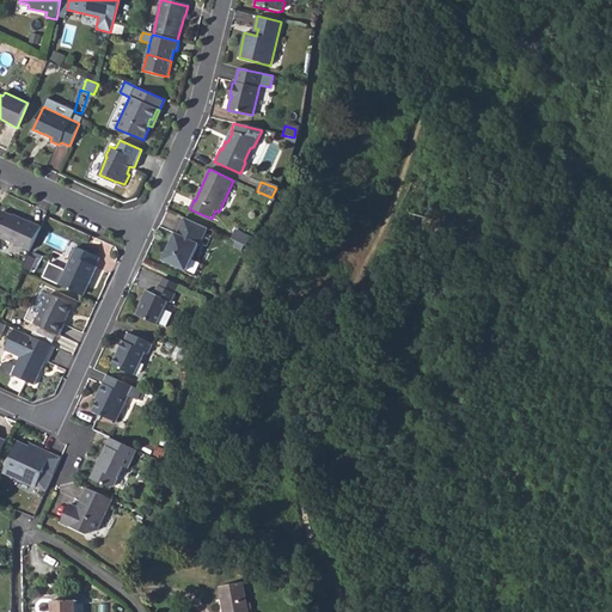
[(0,215),(0,236),(30,250),(41,225),(29,220),(28,221),(2,210),(0,215)]
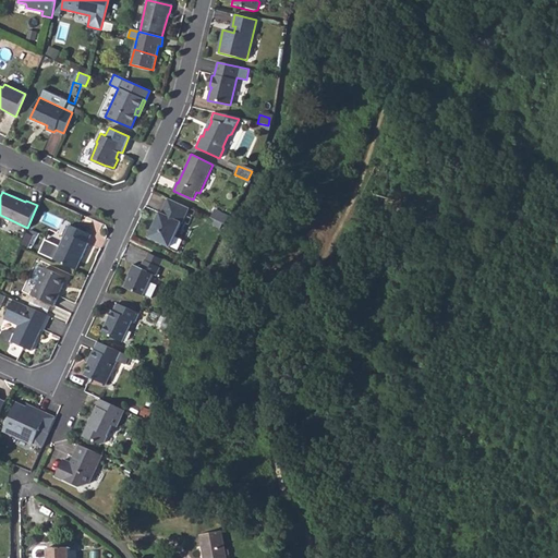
[(189,207),(167,197),(160,213),(158,211),(147,237),(169,247),(180,222),(181,222),(189,207)]
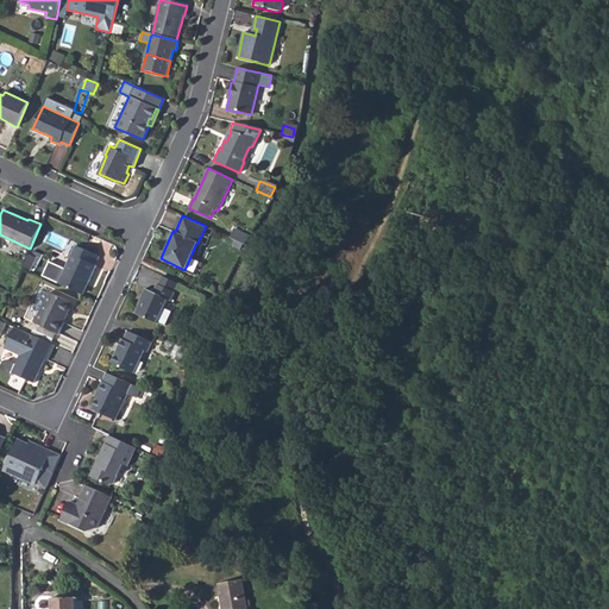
[(232,239),(245,245),(250,236),(236,228),(232,239)]
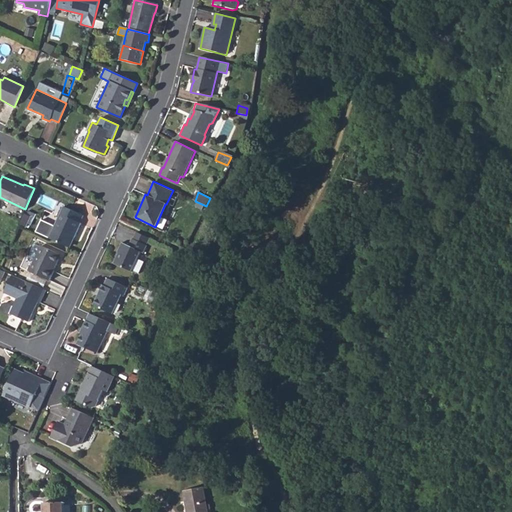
[(35,232),(49,238),(68,247),(72,237),(73,237),(79,223),(79,222),(82,215),(63,206),(54,226),(41,220),(35,232)]
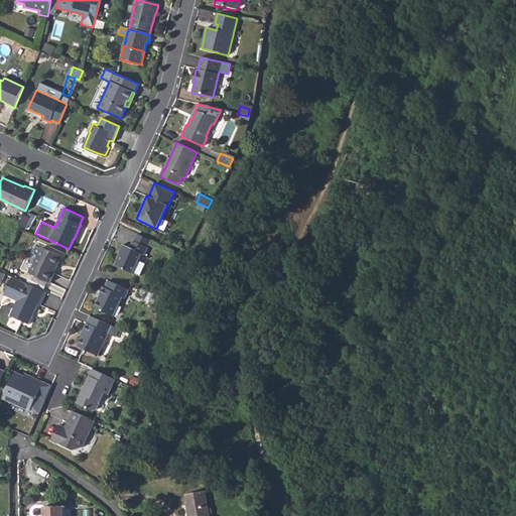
[(18,226),(25,229),(30,218),(23,215),(18,226)]
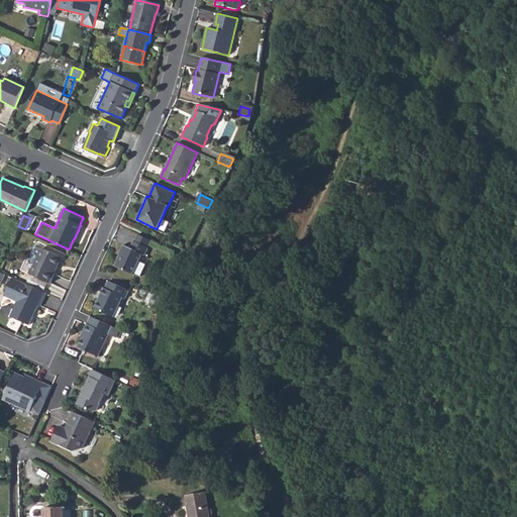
[(136,234),(133,241),(146,247),(150,240),(136,234)]
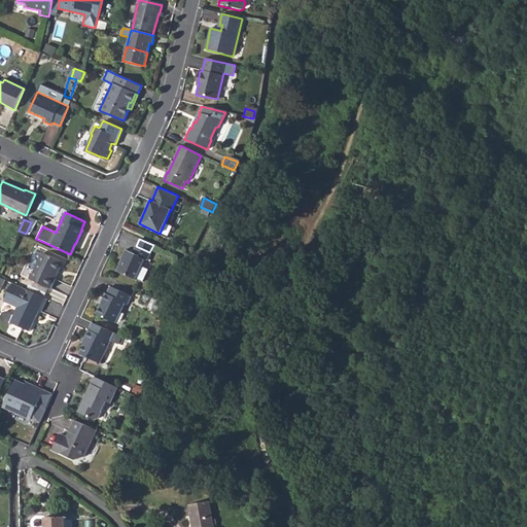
[(121,261),(117,272),(135,280),(144,260),(146,261),(150,253),(149,252),(136,246),(132,253),(126,250),(120,260),(121,261)]
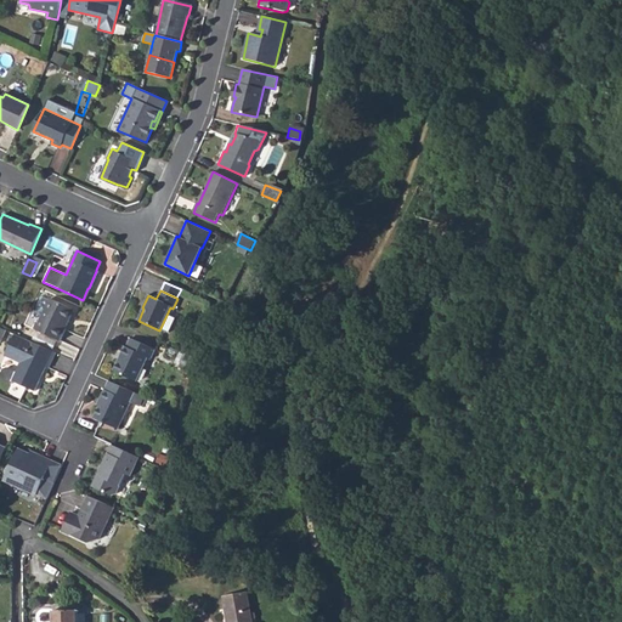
[(50,299),(37,329),(60,340),(73,309),(50,299)]
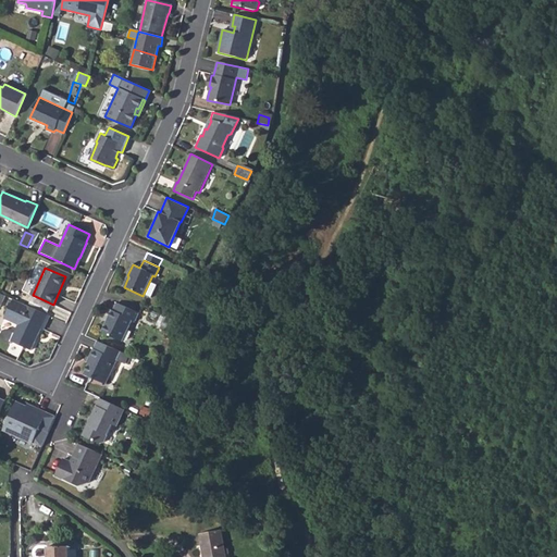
[(12,341),(32,349),(36,341),(35,338),(37,334),(39,334),(41,329),(44,330),(50,316),(13,298),(4,318),(17,324),(14,332),(7,329),(3,330),(0,336),(0,337),(11,343),(12,341)]
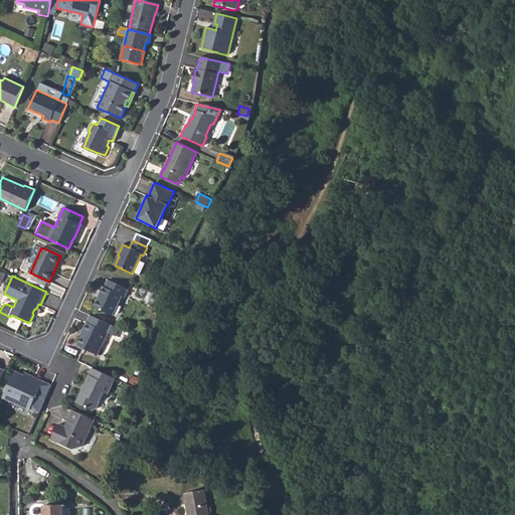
[(99,300),(98,300),(94,307),(113,316),(122,296),(125,298),(128,290),(108,280),(105,288),(103,287),(100,295),(101,296),(99,300)]
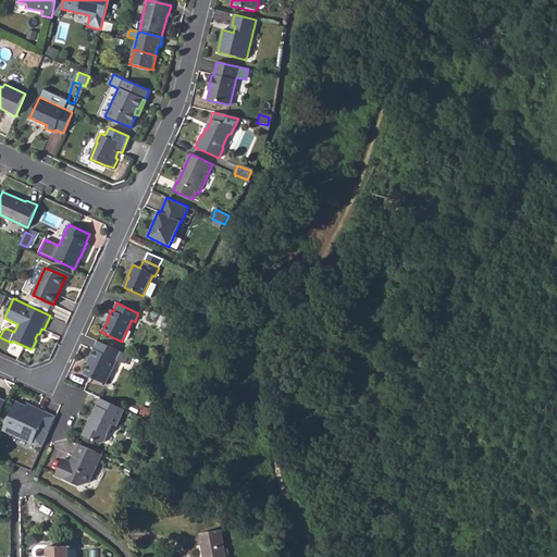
[(170,329),(172,320),(163,316),(159,324),(170,329)]
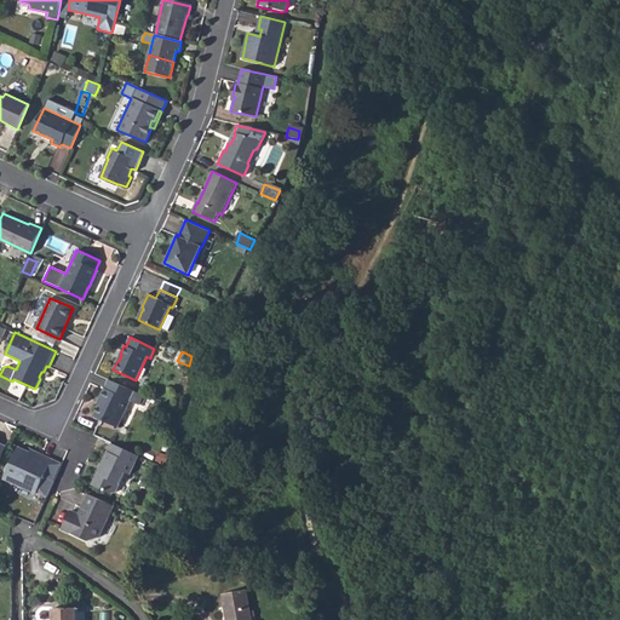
[(102,399),(99,405),(95,417),(116,426),(128,401),(138,405),(139,403),(142,406),(145,396),(108,379),(99,399),(102,399)]
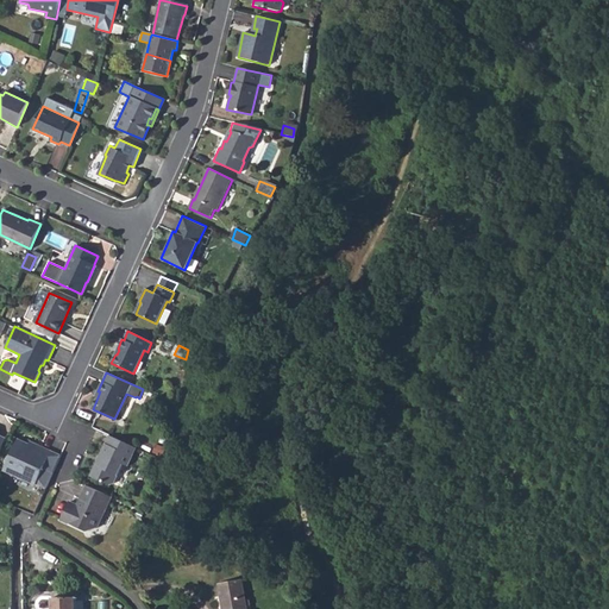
[(110,435),(106,444),(118,450),(123,441),(110,435)]
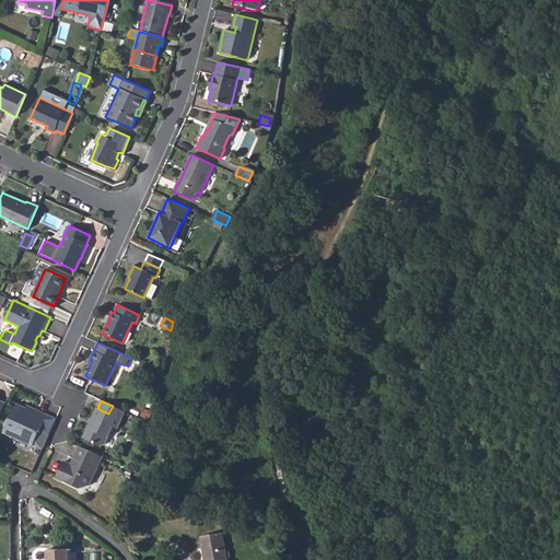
[(34,413),(25,409),(15,405),(3,432),(42,450),(48,434),(39,431),(47,416),(35,410),(34,413)]
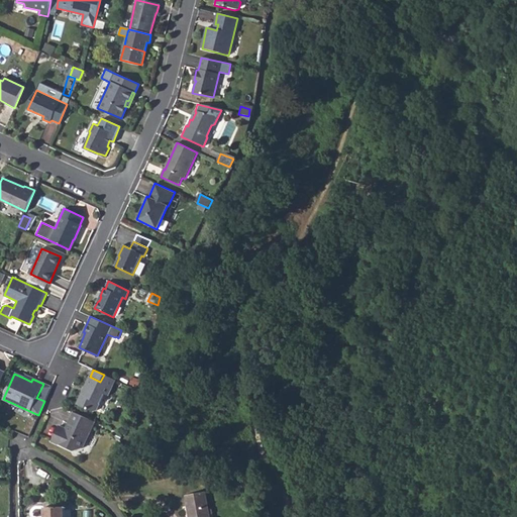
[(100,382),(90,377),(84,389),(85,390),(83,395),(82,394),(77,404),(92,412),(96,411),(104,394),(109,396),(116,381),(104,375),(100,382)]
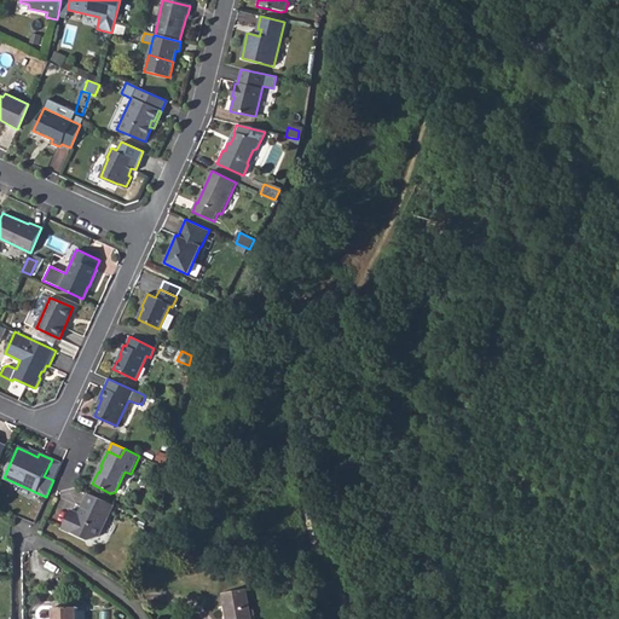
[(44,476),(53,480),(61,464),(52,460),(44,476)]
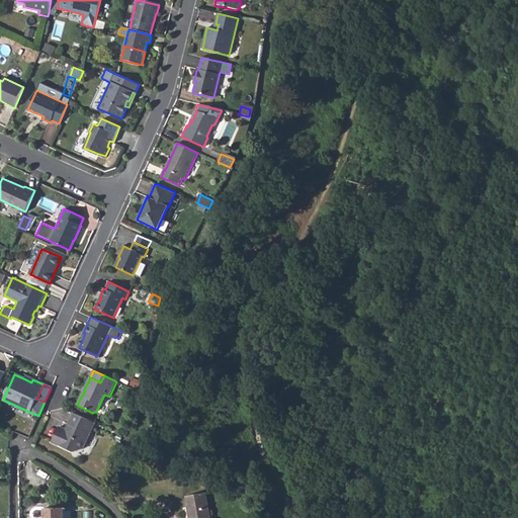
[(94,422),(73,413),(66,429),(59,426),(52,441),(73,451),(82,448),(94,422)]
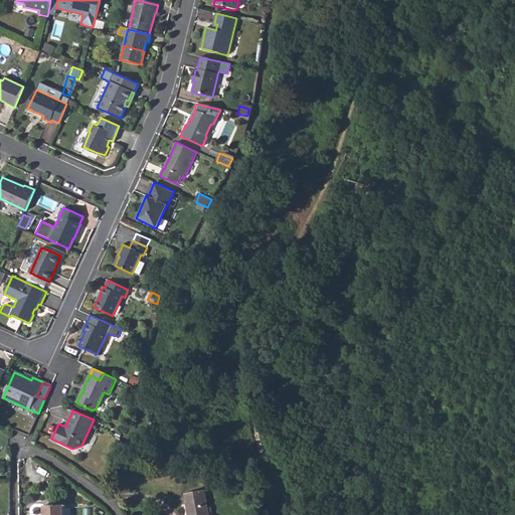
[(205,514),(203,488),(184,490),(186,514),(205,514)]
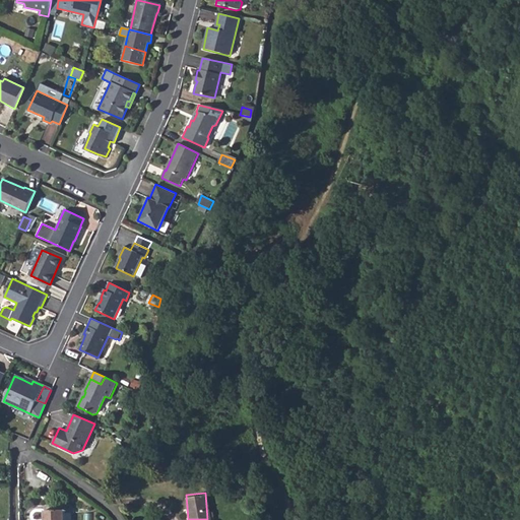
[(45,511),(44,519),(65,519),(65,511),(45,511)]
